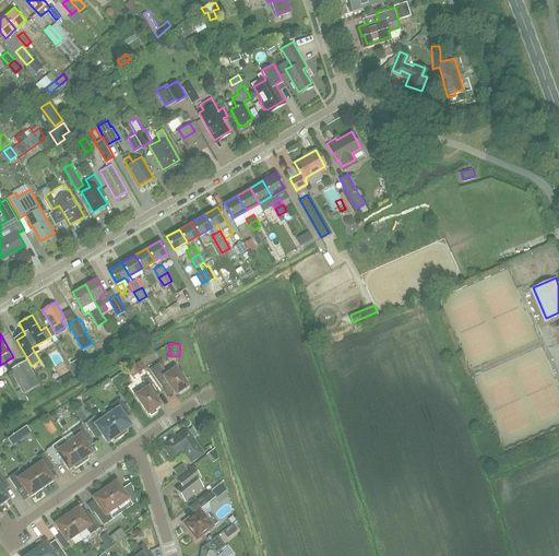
[(61,367),(70,363),(66,354),(56,358),(61,367)]
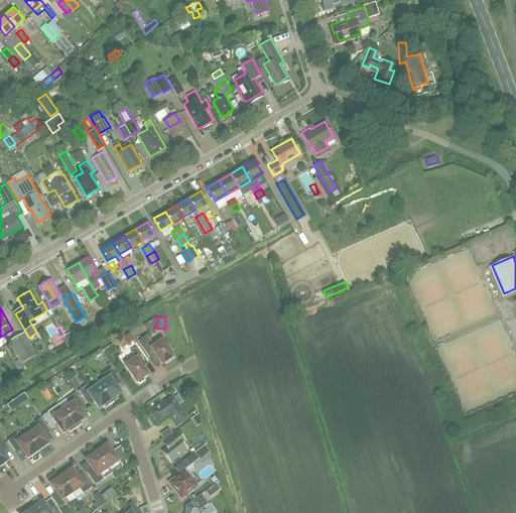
[(93,334),(91,328),(84,332),(87,337),(93,334)]
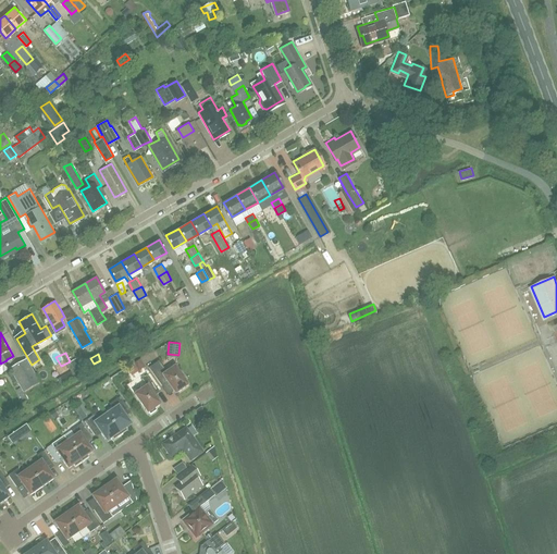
[(23,391),(40,381),(27,357),(26,358),(26,357),(10,367),(23,391)]
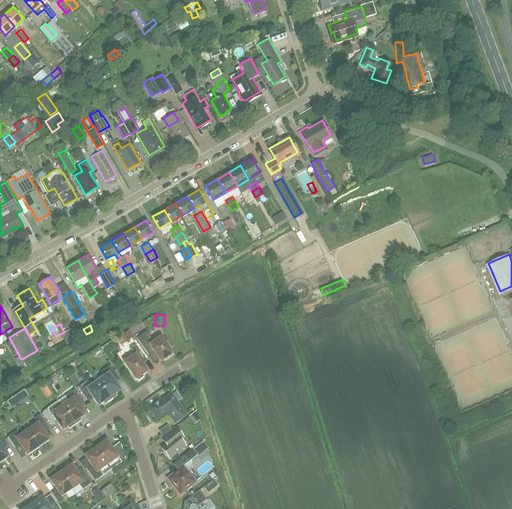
[(155,350),(162,360),(173,352),(169,347),(171,345),(166,338),(164,340),(161,335),(154,340),(147,329),(137,336),(150,354),(155,350)]
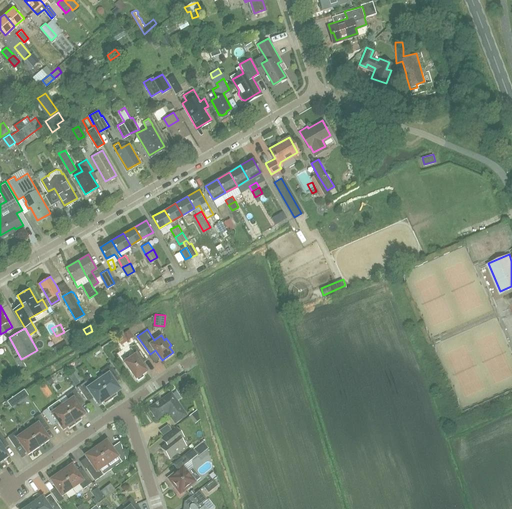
[(122,344),(128,339),(124,332),(117,337),(122,344)]
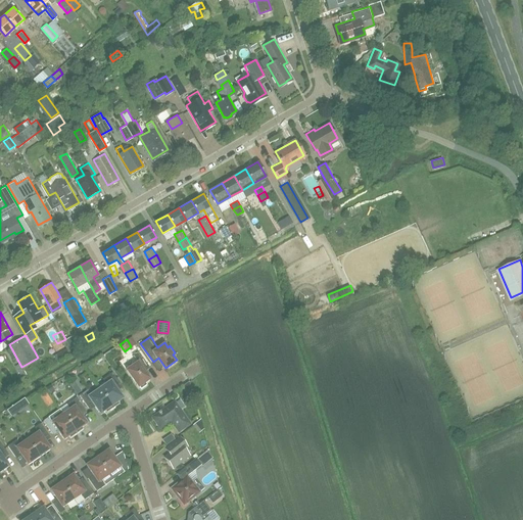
[(139,349),(134,353),(138,361),(127,368),(139,386),(140,385),(141,387),(147,383),(146,381),(151,378),(144,368),(149,364),(139,349)]
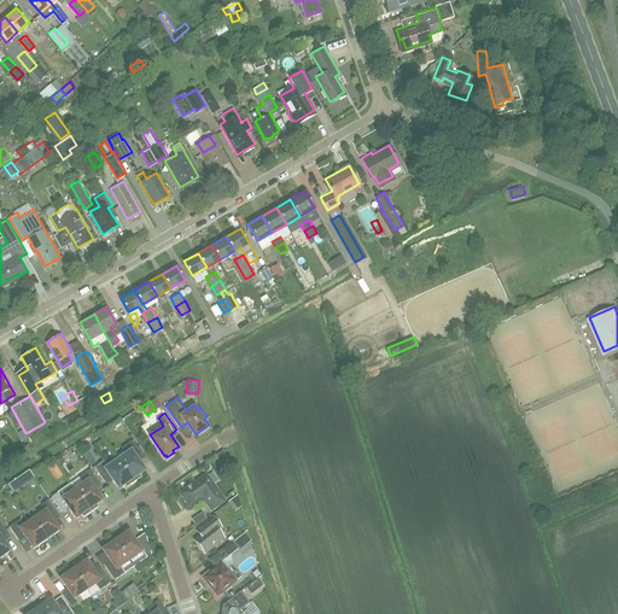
[(29,446),(34,444),(28,434),(23,437),(29,446)]
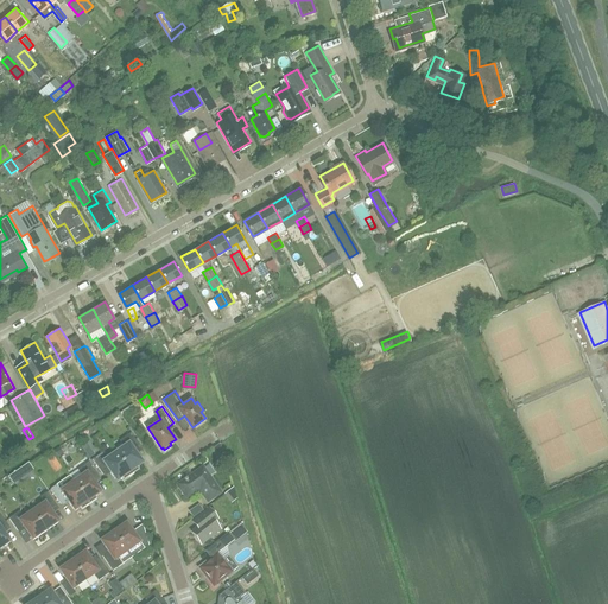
[(132,472),(140,466),(138,464),(144,461),(135,449),(141,445),(131,431),(120,438),(125,444),(116,450),(132,472)]
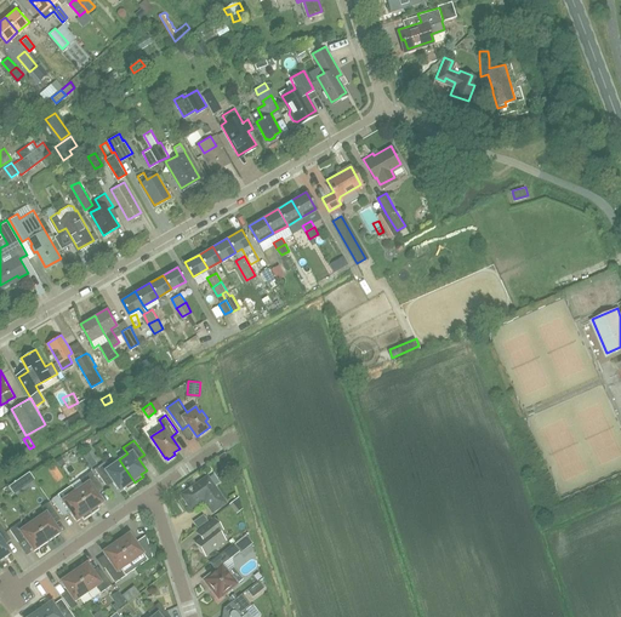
[(112,478),(120,490),(125,485),(127,487),(135,483),(119,460),(110,466),(107,460),(95,467),(106,481),(112,478)]
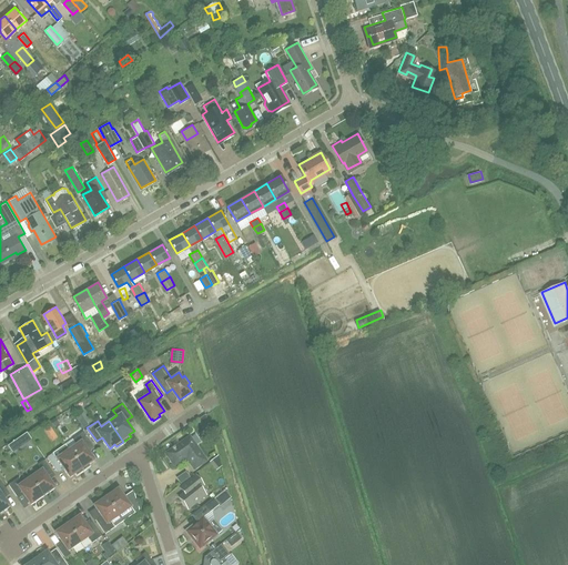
[(31,430),(12,443),(19,451),(37,437),(31,430)]
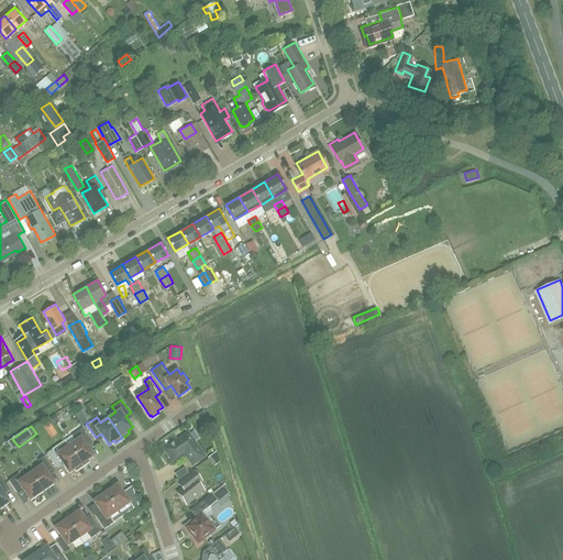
[(84,465),(90,460),(89,458),(94,454),(87,443),(92,440),(83,426),(73,434),(76,439),(68,443),(84,465)]
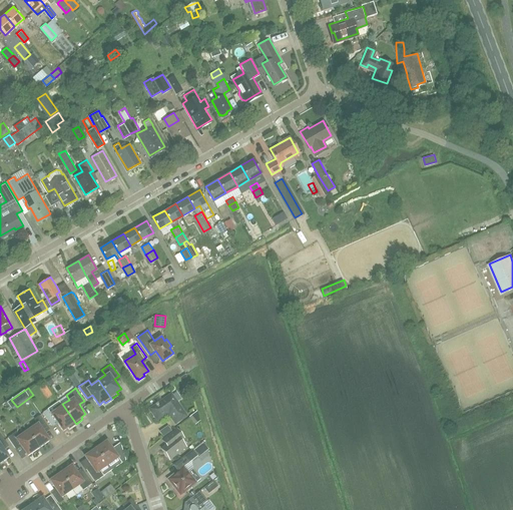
[(150,407),(157,418),(168,411),(175,421),(186,414),(171,393),(150,407)]
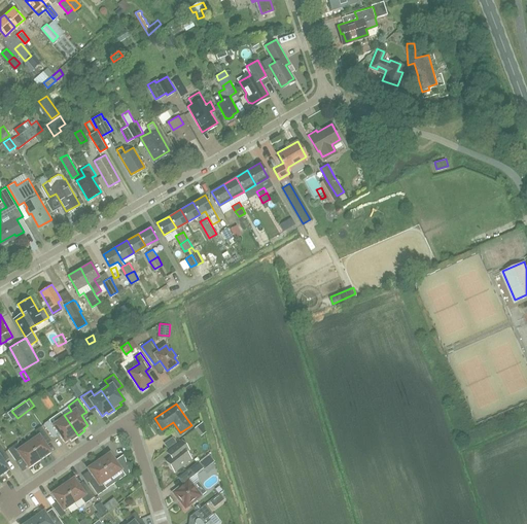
[(58,430),(65,441),(70,438),(71,440),(78,435),(64,415),(57,420),(54,415),(44,422),(53,434),(58,430)]
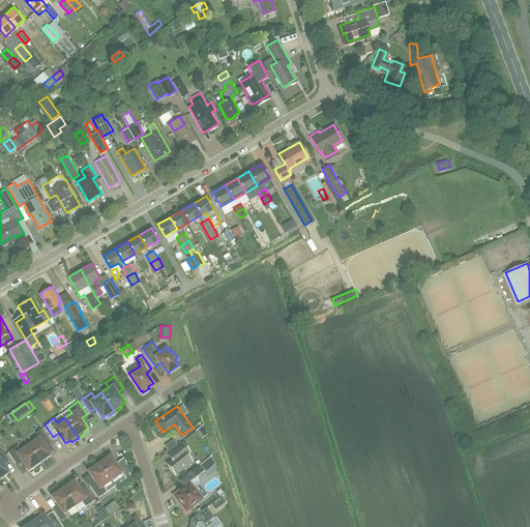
[(41,427),(36,431),(39,436),(28,443),(40,461),(52,452),(45,443),(50,440),(41,427)]
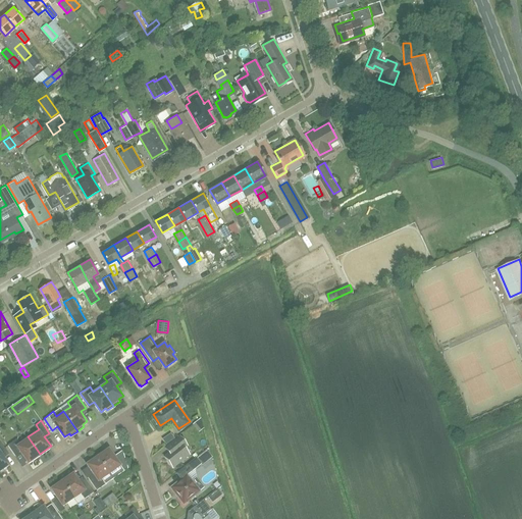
[(164,455),(173,465),(189,453),(183,445),(186,443),(179,435),(165,447),(169,451),(164,455)]
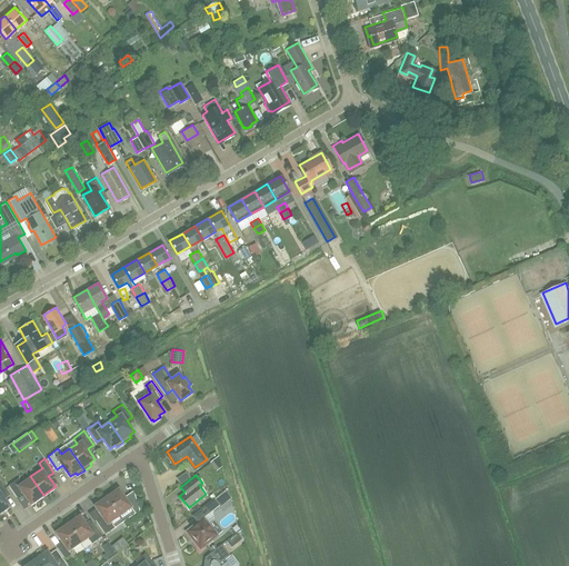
[(30,476),(22,482),(19,476),(9,483),(19,497),(23,493),(31,504),(43,495),(30,476)]
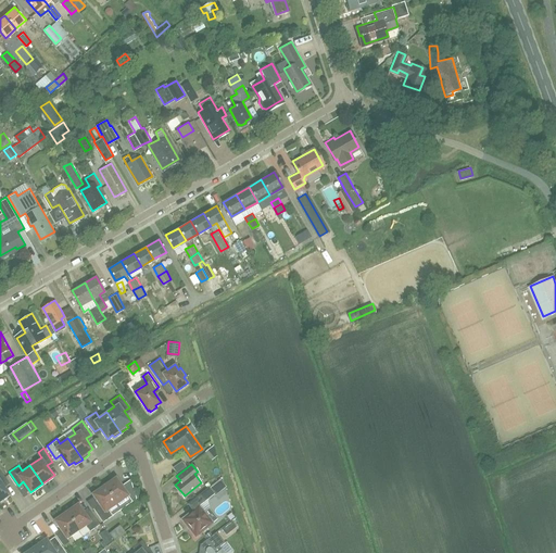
[(0,500),(10,493),(3,484),(9,479),(0,467),(0,500)]
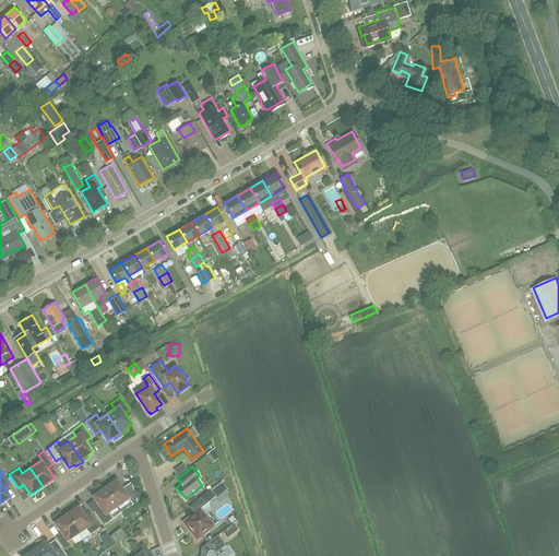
[(123,489),(117,478),(105,487),(121,511),(138,499),(132,483),(123,489)]
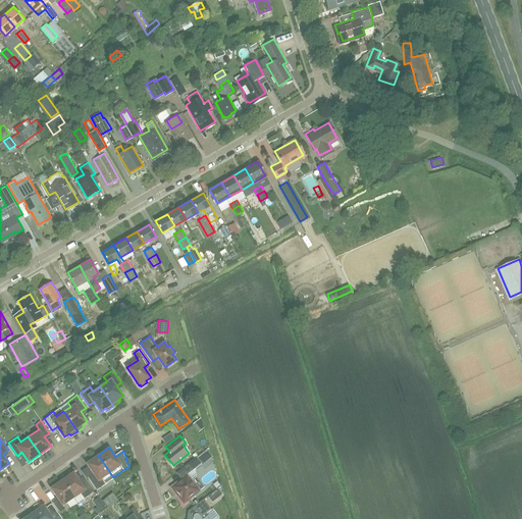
[(113,477),(98,455),(87,462),(93,472),(88,475),(97,488),(106,481),(113,477)]
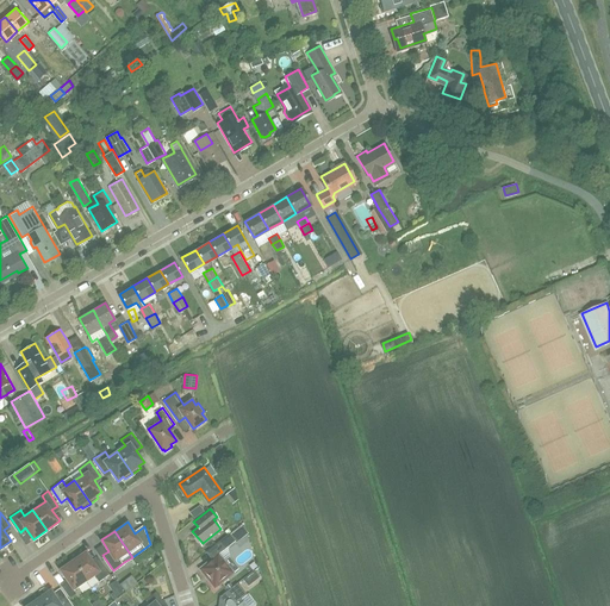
[(229,531),(217,542),(223,549),(235,539),(229,531)]
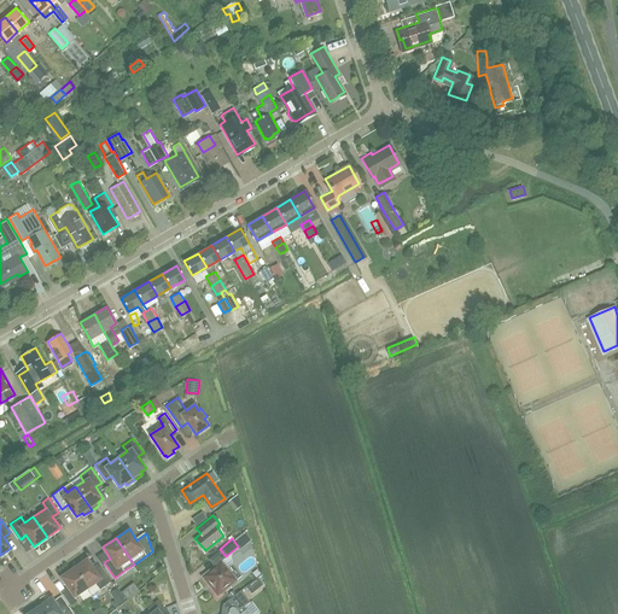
[(100,588),(111,580),(100,565),(94,569),(87,557),(74,567),(88,588),(97,582),(100,588)]
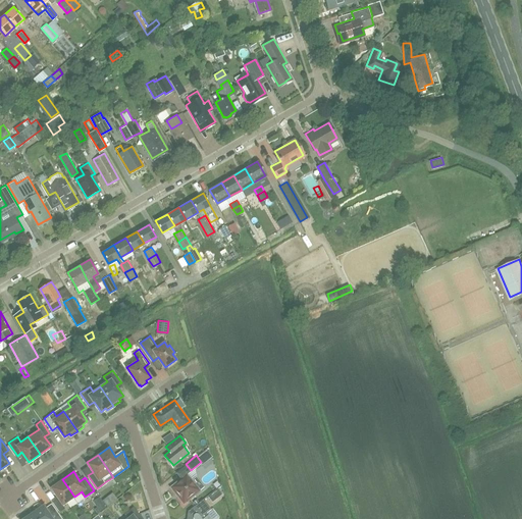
[(187,473),(171,485),(184,502),(200,489),(187,473)]
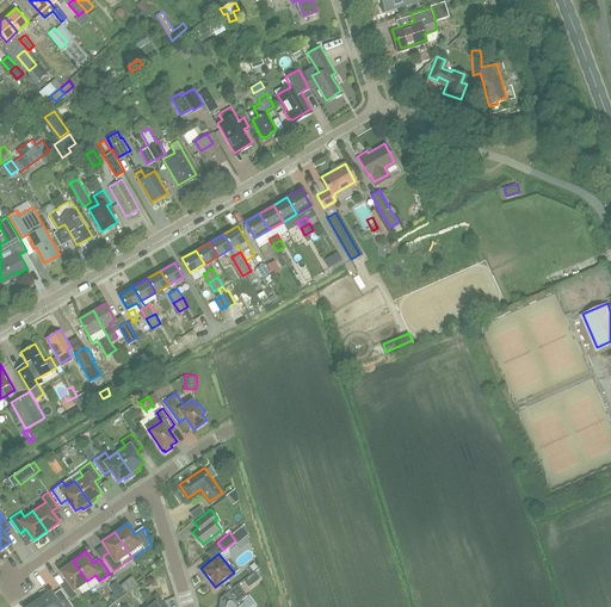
[(71,598),(76,593),(74,589),(87,581),(73,561),(60,570),(67,581),(62,584),(71,598)]
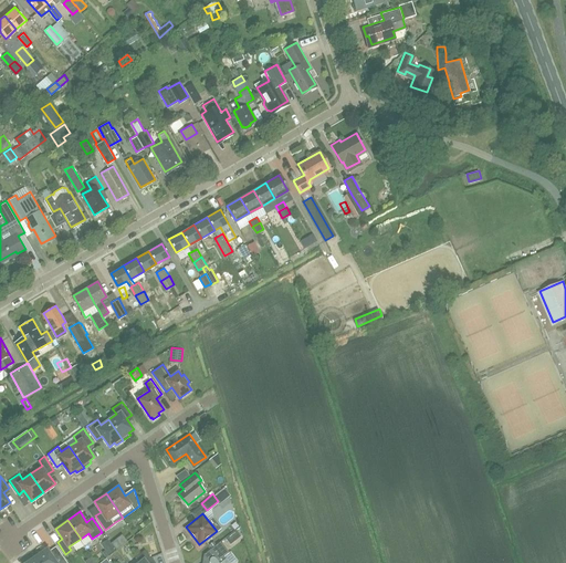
[(230,542),(240,534),(236,529),(226,537),(230,542)]
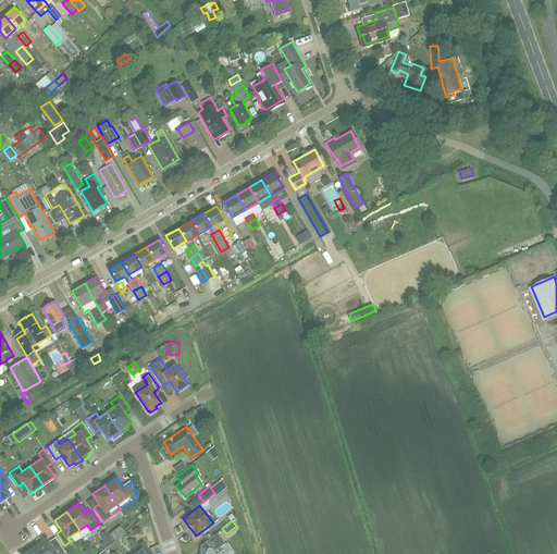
[(114,529),(109,532),(114,539),(119,536),(114,529)]
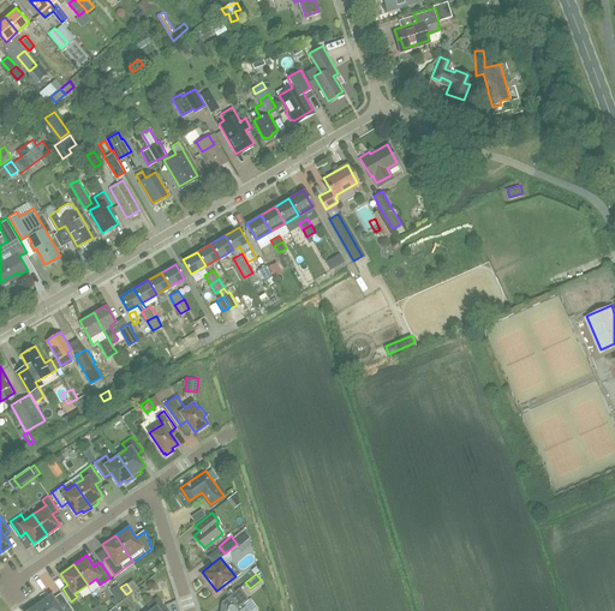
[(250,610),(245,604),(245,605),(243,603),(249,598),(239,586),(230,593),(234,600),(233,600),(232,604),(230,604),(228,605),(227,607),(225,607),(219,610),(250,610)]
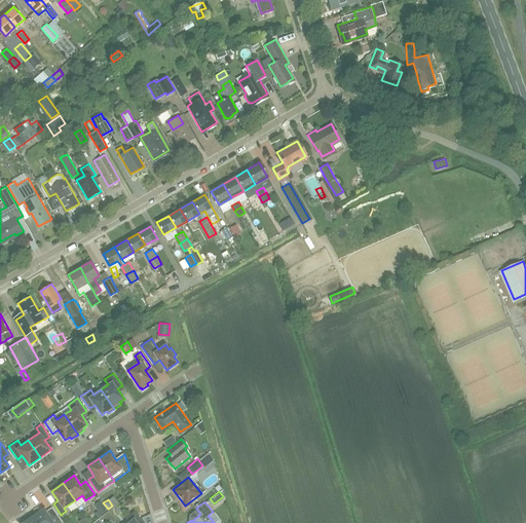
[(44,508),(33,516),(37,522),(63,522),(57,513),(50,518),(44,508)]
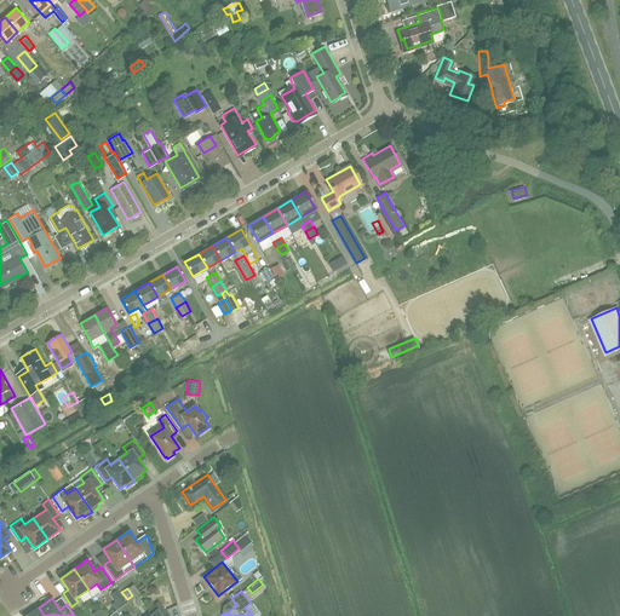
[(166,615),(170,614),(159,599),(148,608),(153,614),(149,615),(166,615)]
